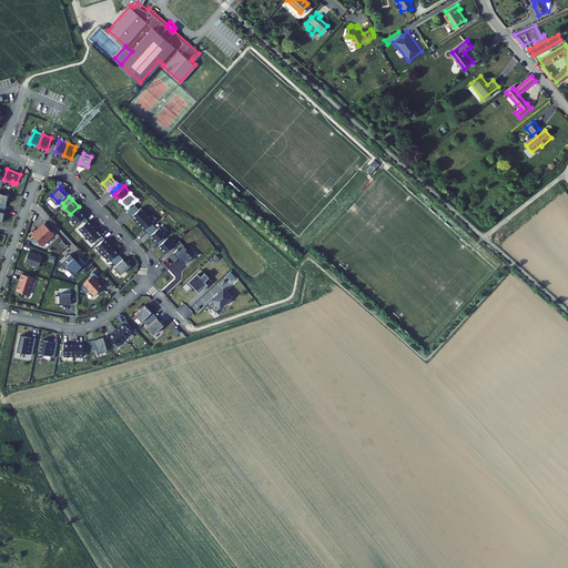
[(137,204),(133,202),(127,208),(130,211),(137,204)]
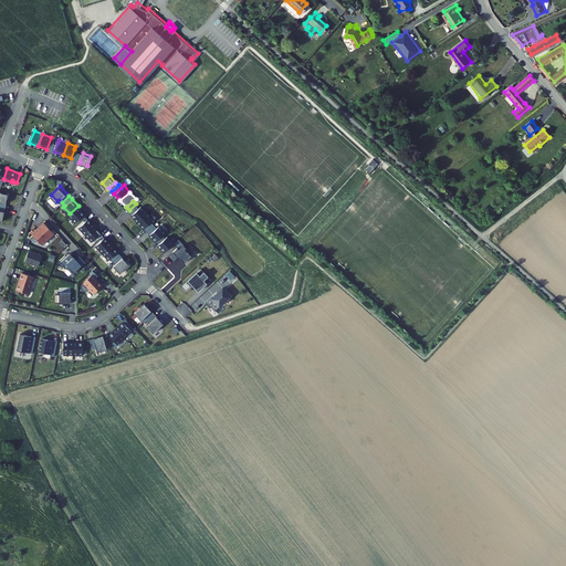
[(139,207),(136,203),(129,210),(132,213),(139,207)]
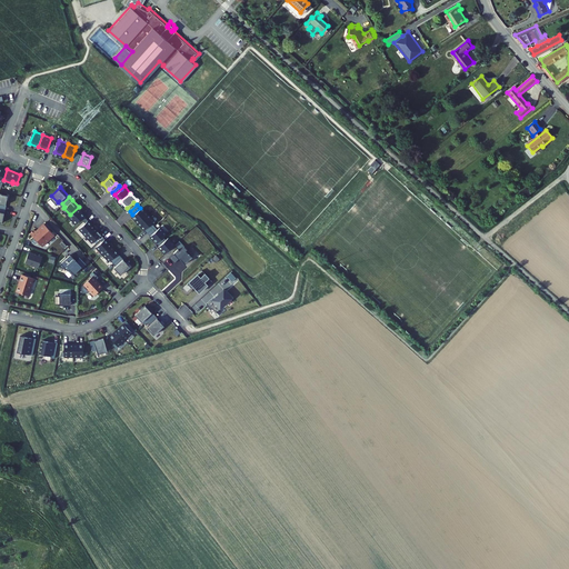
[(148,212),(142,206),(132,215),(139,221),(148,212)]
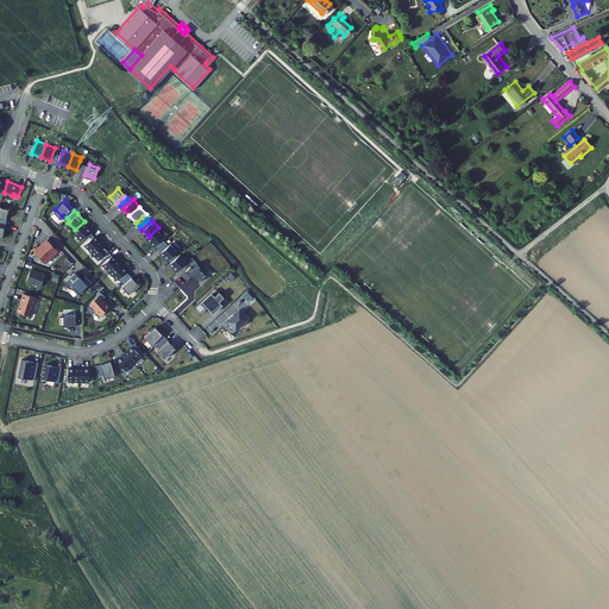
[(85,221),(75,230),(82,238),(88,232),(90,234),(93,232),(90,230),(92,230),(85,221)]
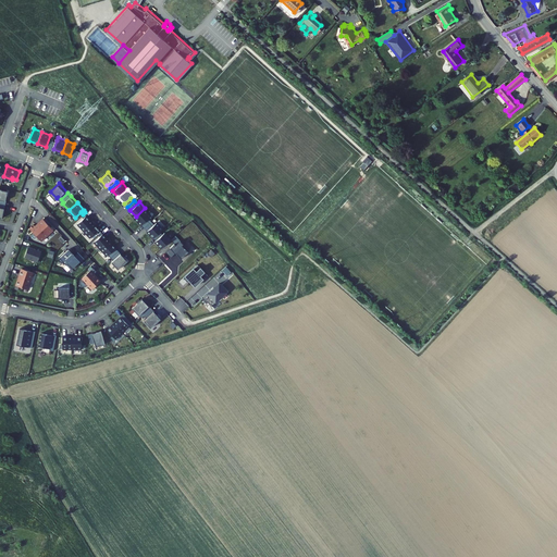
[(145,208),(136,217),(141,223),(151,215),(145,208)]
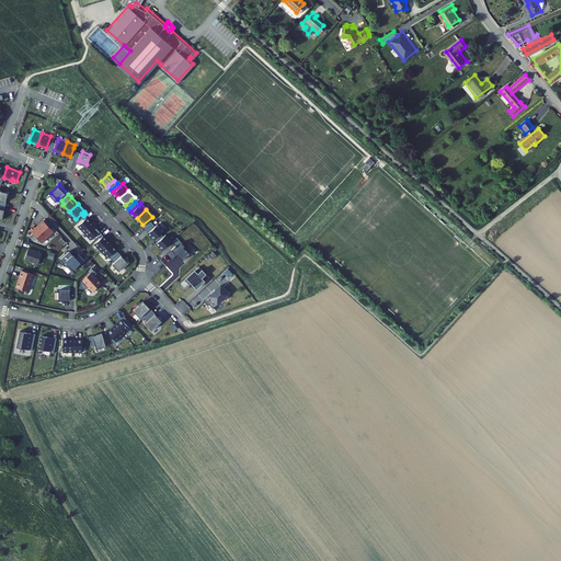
[(86,230),(94,222),(86,214),(83,216),(84,218),(79,224),(86,230)]
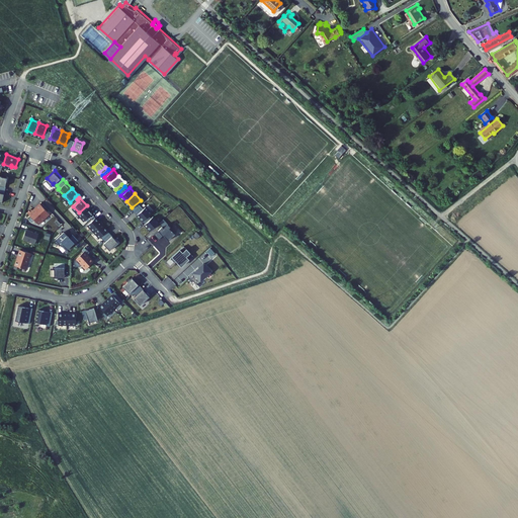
[(50,211),(40,201),(35,206),(36,207),(34,209),(31,206),(27,209),(38,222),(50,211)]
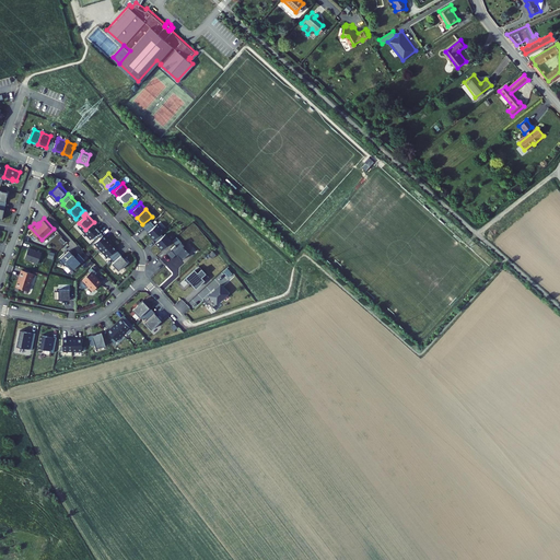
[(152,221),(150,218),(142,224),(146,228),(152,221)]
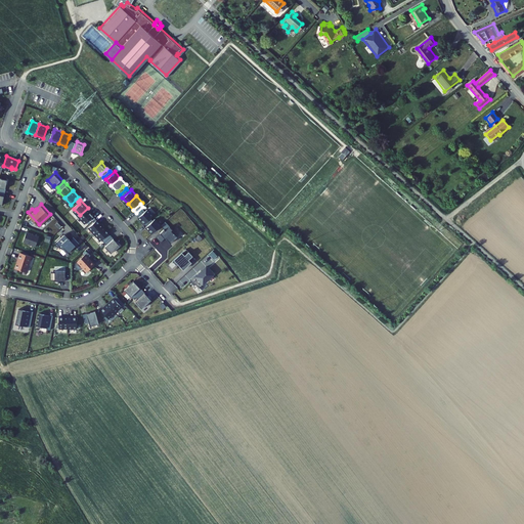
[(145,210),(142,207),(136,213),(138,216),(145,210)]
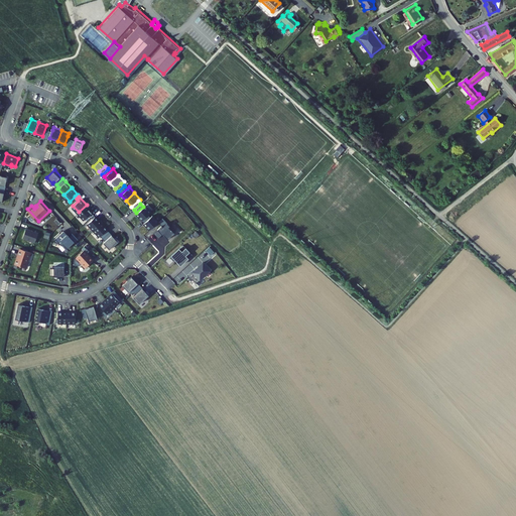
[(94,214),(87,205),(79,212),(85,219),(90,214),(92,216),(94,214)]
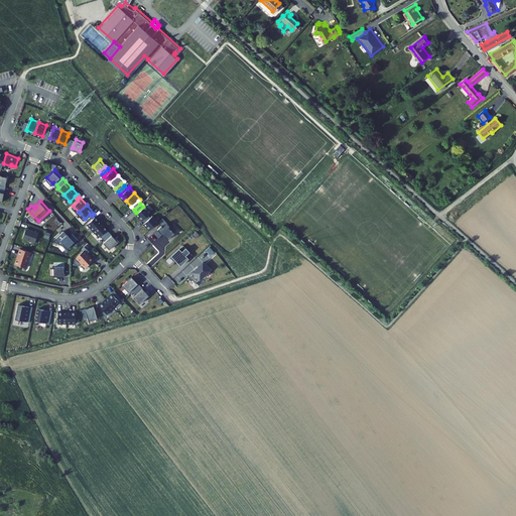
[(151,212),(145,205),(143,207),(136,213),(142,219),(148,214),(151,212)]
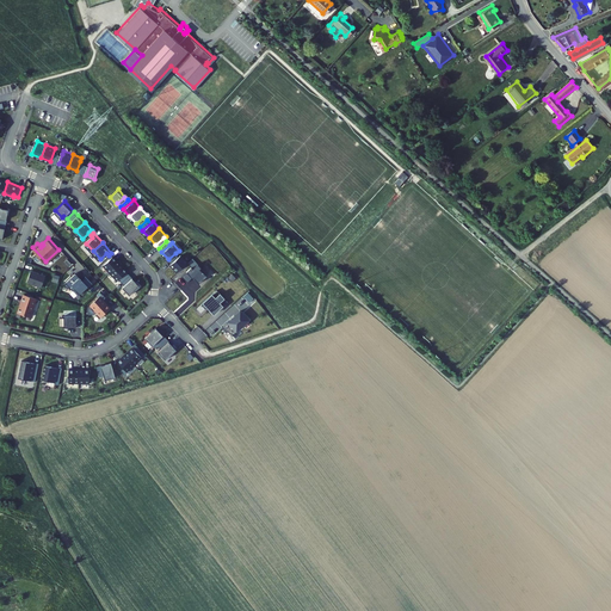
[(111,271),(121,263),(111,253),(109,255),(110,258),(104,264),(111,271)]
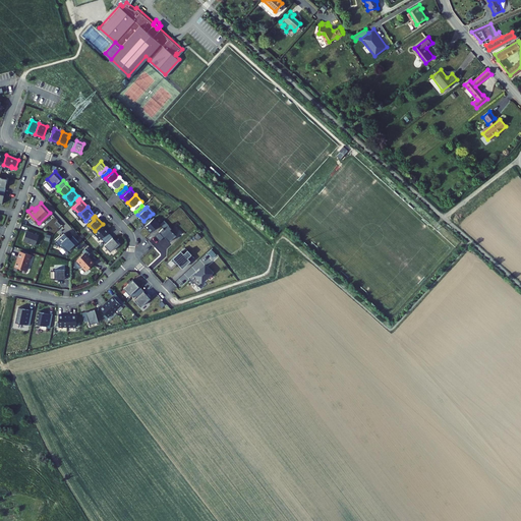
[(152,219),(150,216),(143,221),(146,224),(152,219)]
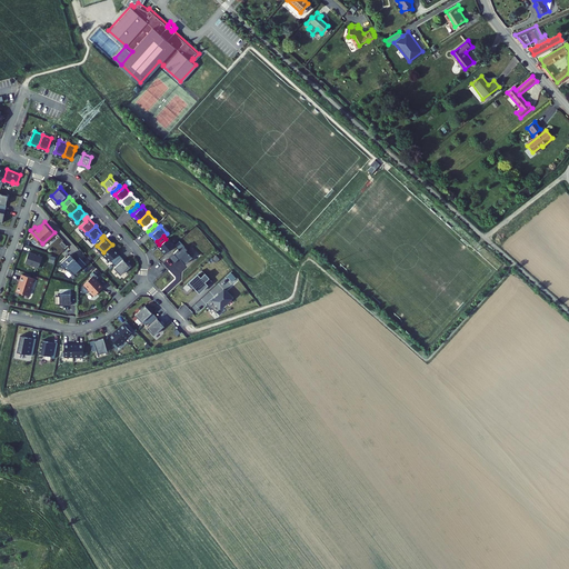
[(159,246),(165,252),(175,243),(168,237),(166,239),(159,245),(159,246)]
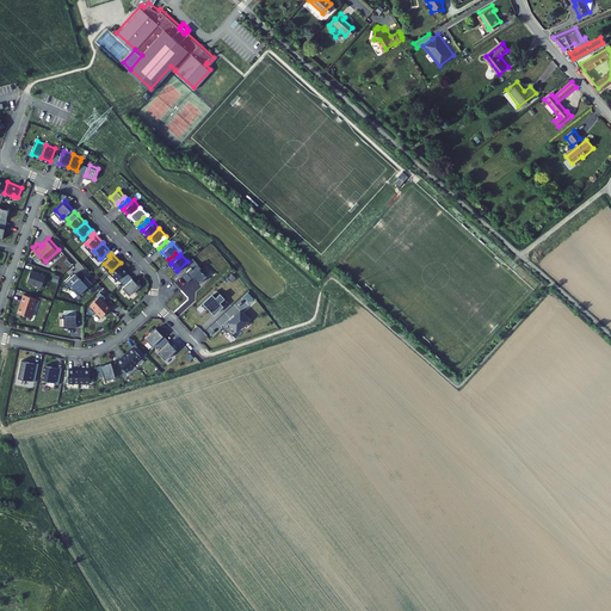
[(128,270),(121,263),(111,271),(118,279),(119,278),(122,281),(130,273),(127,271),(128,270)]
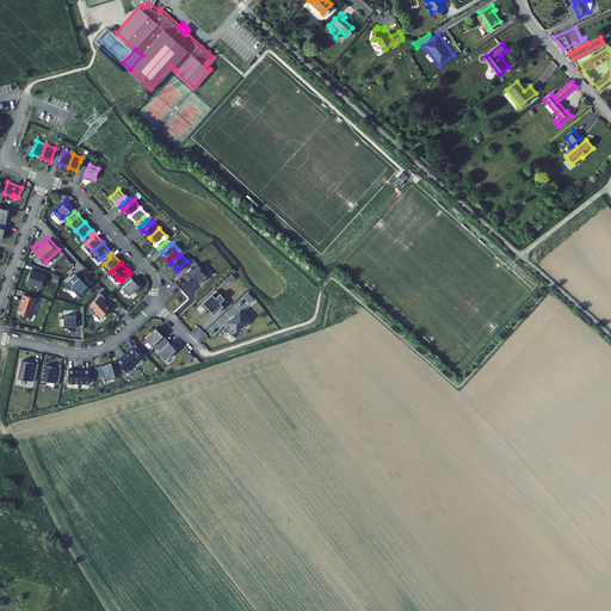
[(205,271),(198,263),(192,267),(191,266),(181,275),(187,281),(193,276),(199,282),(207,276),(204,272),(205,271)]
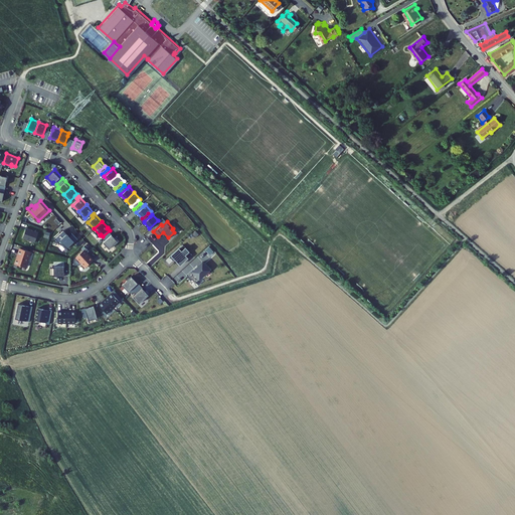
[(27,228),(23,238),(35,242),(39,232),(27,228)]
